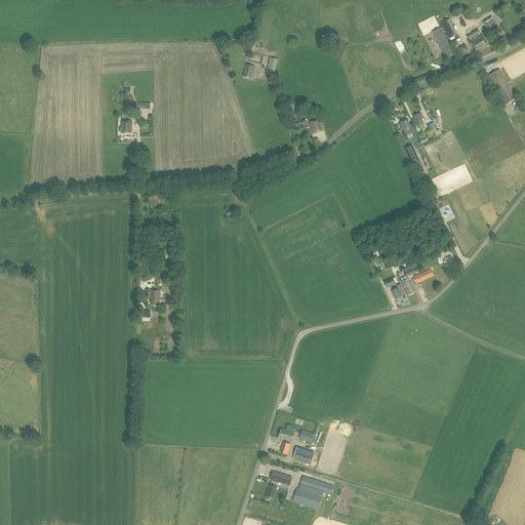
[(483,22),(488,30),(496,25),(491,16),(483,22)]
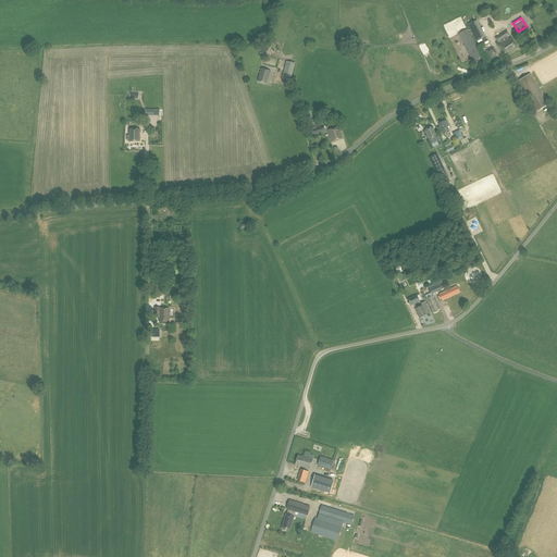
[(477,41),(485,37),(477,21),(468,25),(477,41)]
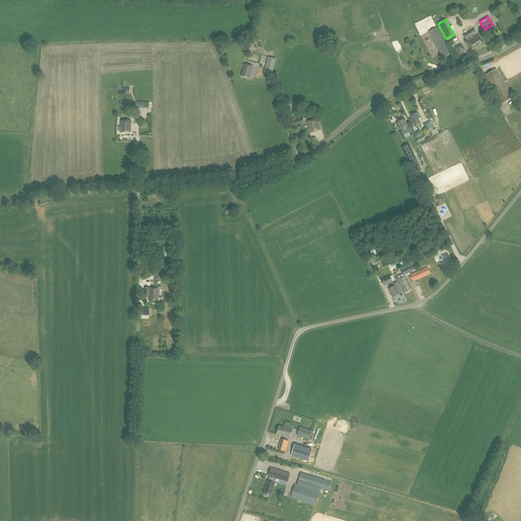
[(429,32),(442,57),(451,53),(438,27),(429,32)]
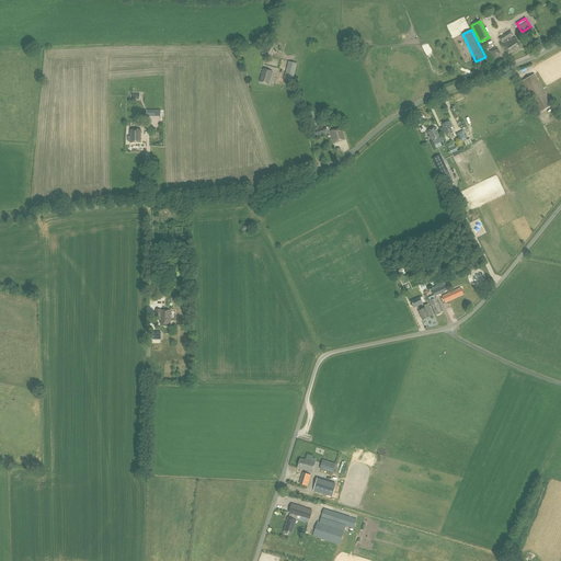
[(499,38),(502,43),(504,41),(506,44),(504,46),(511,56),(522,48),(515,38),(513,39),(511,36),(513,35),(511,31),(499,38)]
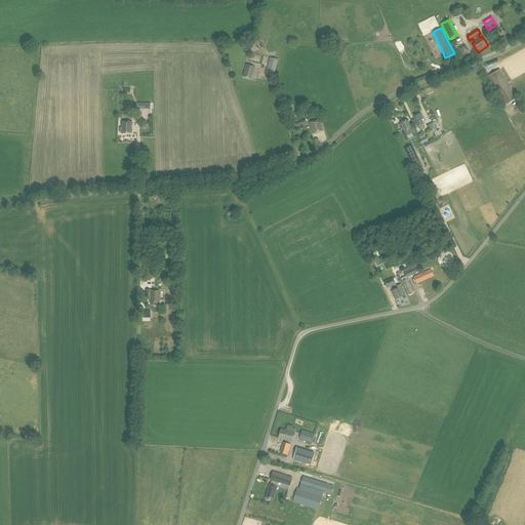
[(469,52),(465,44),(458,48),(462,55),(469,52)]
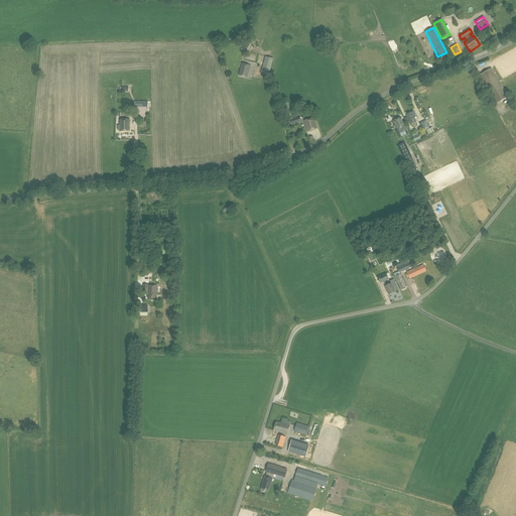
[(273,58),(265,56),(261,73),(269,75),(273,58)]
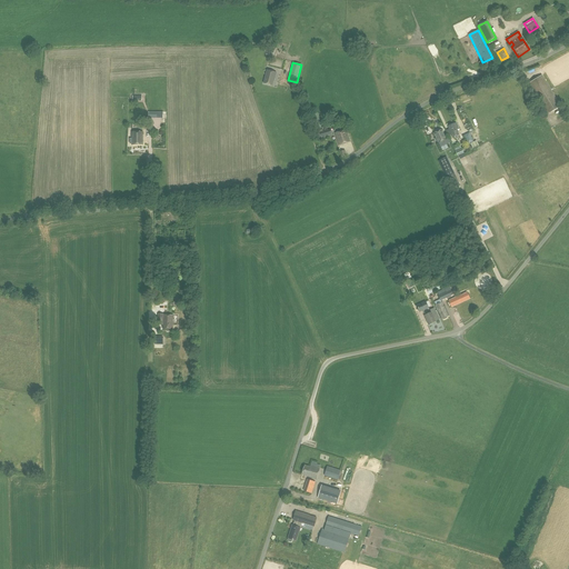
[(275,78),(277,72),(267,70),(263,83),(272,86),(275,78)]
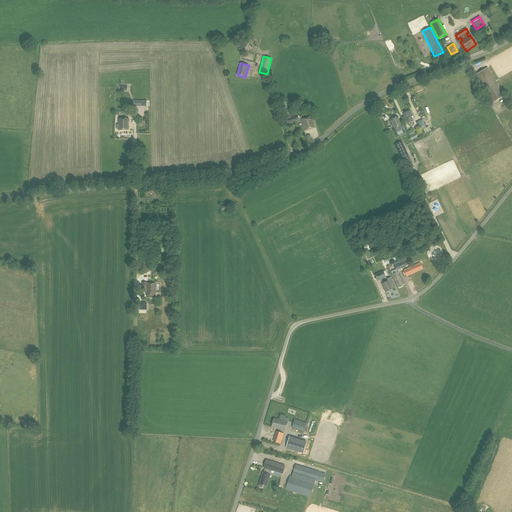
[(488,68),(476,75),(493,102),(505,95),(488,68)]
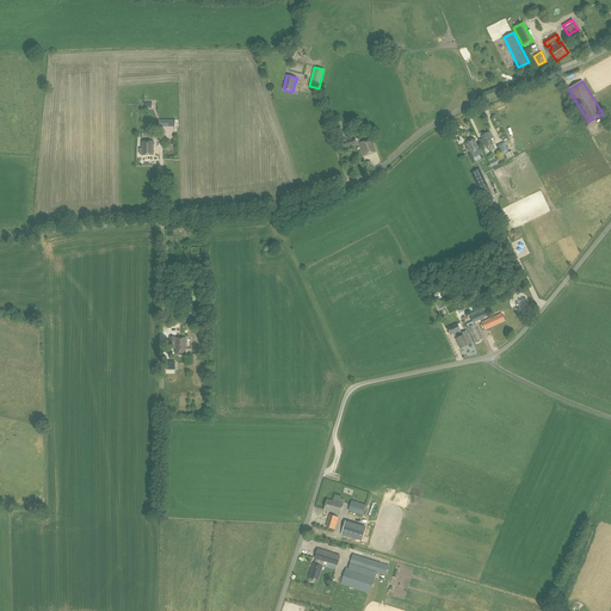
[(346,135),(341,121),(332,124),(334,131),(335,131),(337,137),(346,135)]
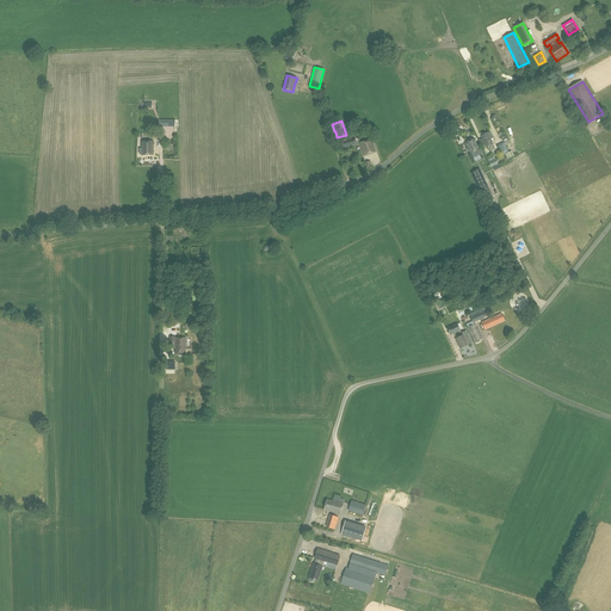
[(491,142),(492,142),(487,134),(481,136),(485,144),(487,148),(493,144),(491,142)]
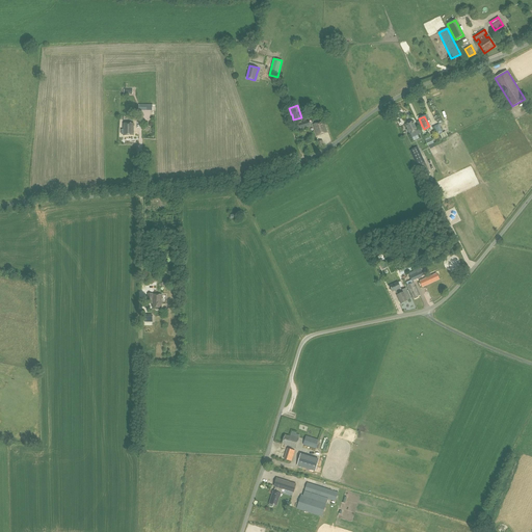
[(301,121),(298,122),(300,129),(311,126),(310,121),(307,122),(306,120),(302,121),(303,123),(302,123),(301,121)]
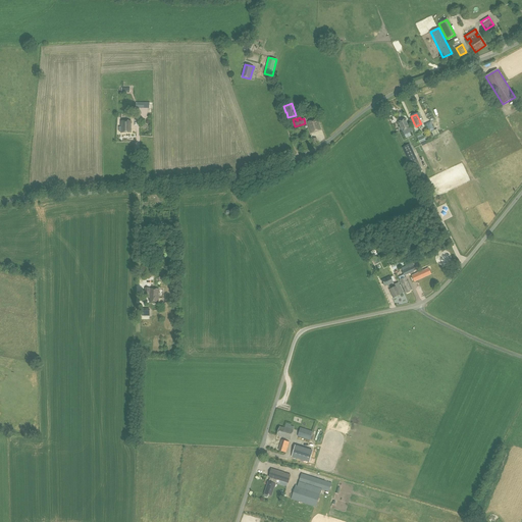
[(311,134),(321,131),(317,119),(308,122),(311,134)]
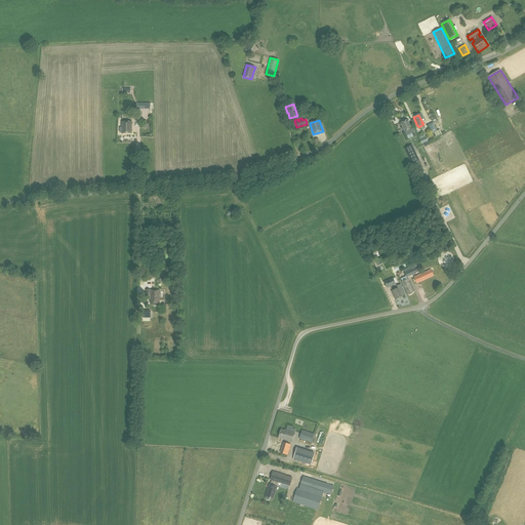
[(400,123),(402,126),(404,132),(412,128),(407,120),(400,123)]
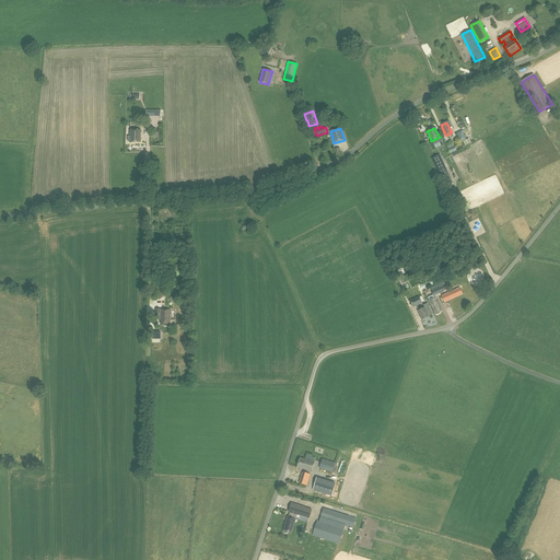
[(129,142),(140,142),(140,130),(130,130),(130,137),(129,137),(129,142)]
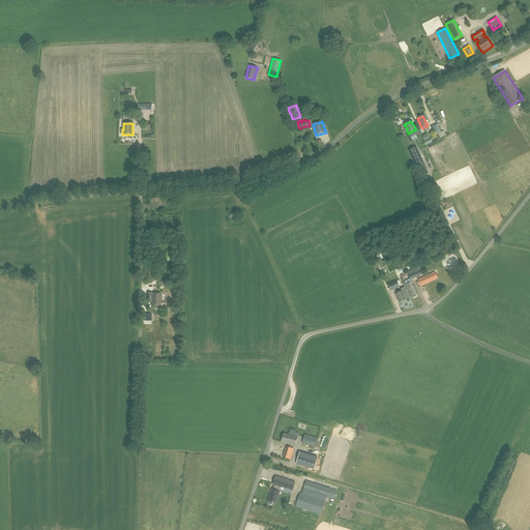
[(415,136),(417,142),(418,145),(419,144),(420,147),(427,145),(432,143),(430,138),(423,141),(422,140),(419,134),(415,136)]
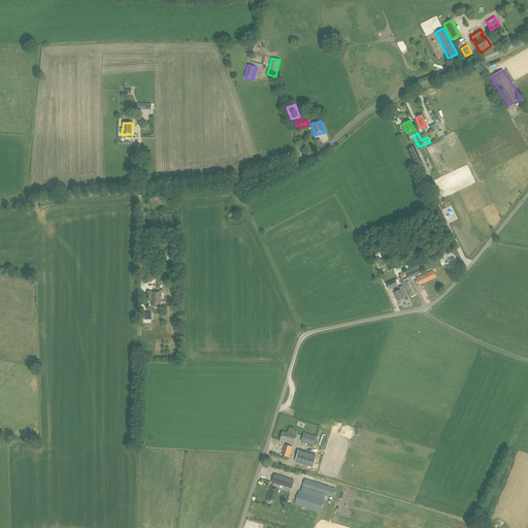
[(427,172),(415,145),(406,150),(419,175),(427,172)]
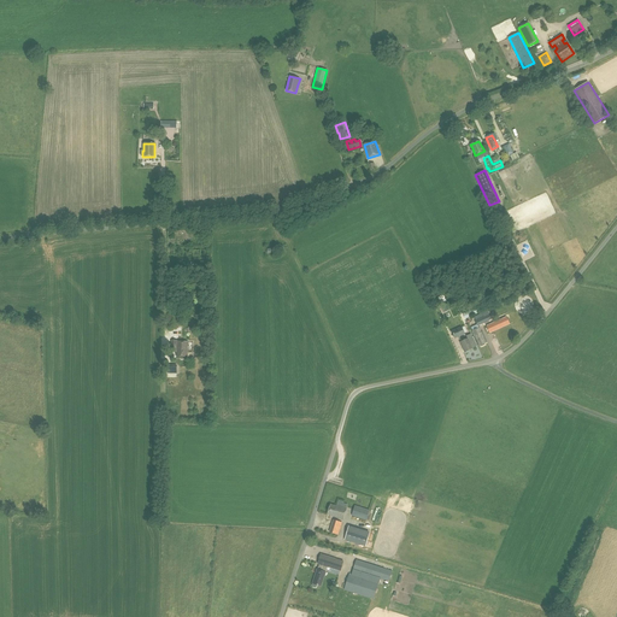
[(445,298),(444,294),(439,297),(440,300),(439,300),(441,304),(444,309),(448,306),(446,301),(445,298)]
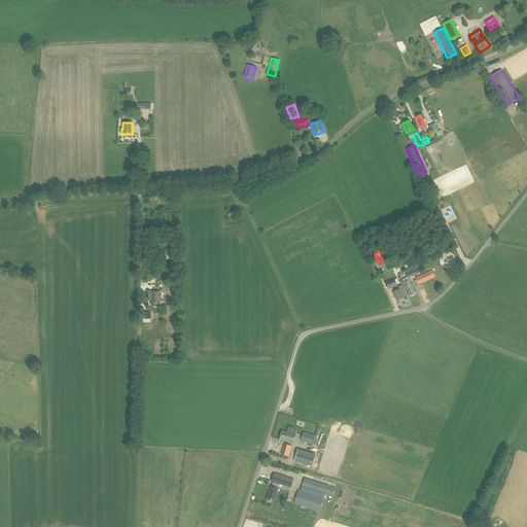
[(397,272),(403,270),(408,268),(406,262),(403,264),(403,265),(395,268),(397,272)]
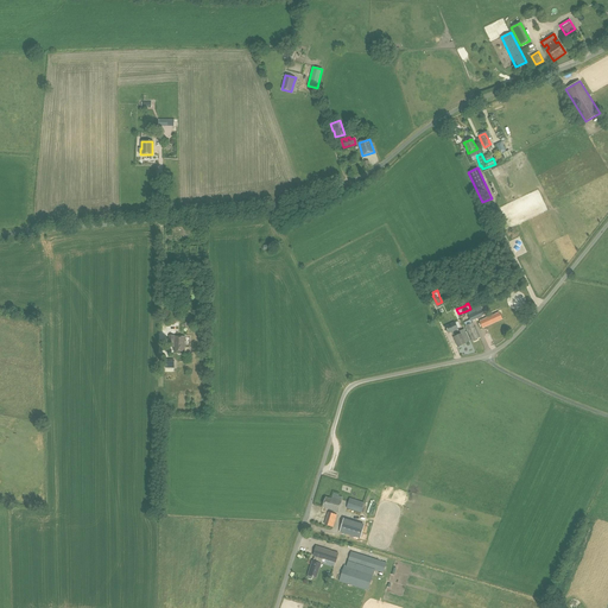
[(166,323),(176,323),(176,309),(166,309),(166,323)]
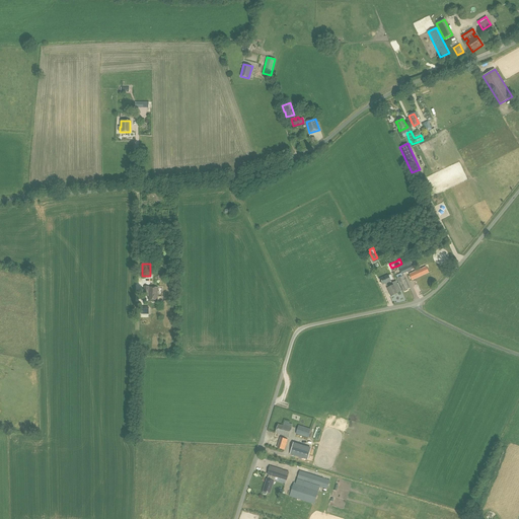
[(402,274),(413,269),(411,264),(408,266),(406,264),(398,267),(402,274)]
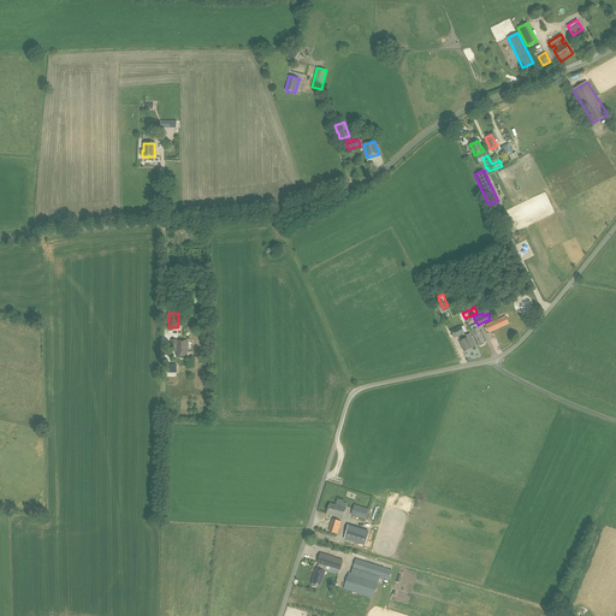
[(495,321),(486,325),(489,332),(497,329),(509,323),(505,317),(495,321)]
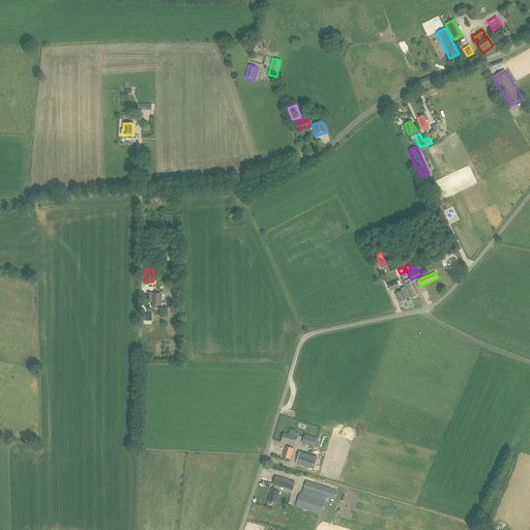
[(388,285),(390,291),(400,288),(396,282),(388,285)]
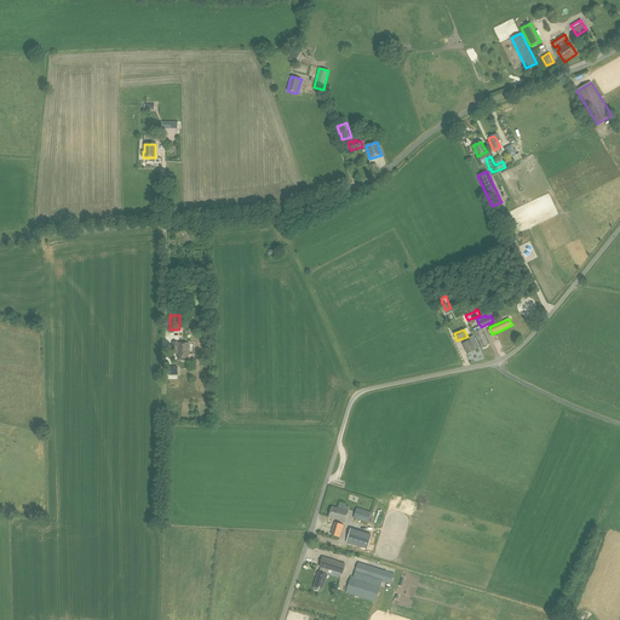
[(487,346),(487,345),(491,344),(486,333),(484,333),(482,329),(475,333),(482,348),(483,346),(483,348),(487,346)]
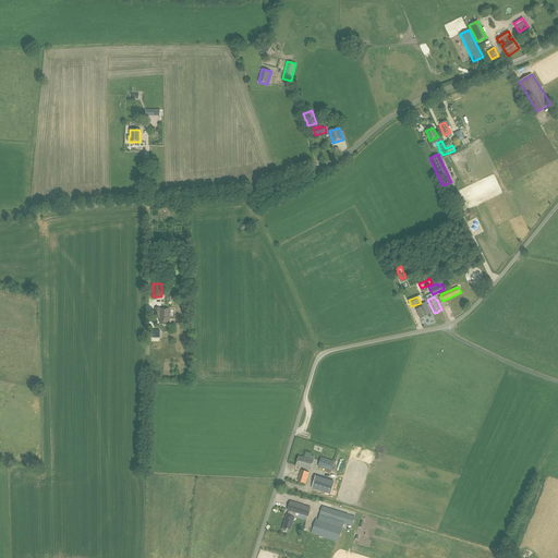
[(427,315),(427,314),(431,313),(427,305),(416,310),(420,318),(427,315)]
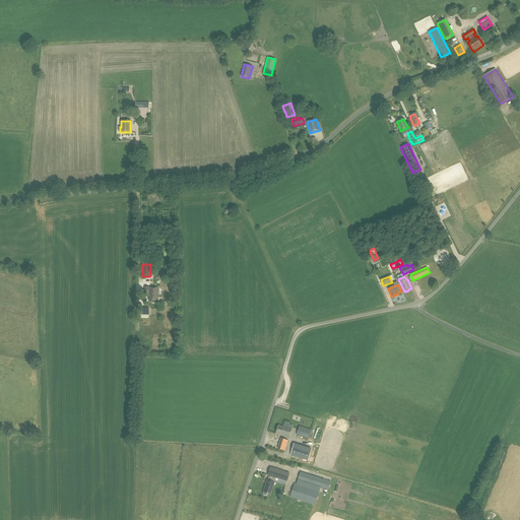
[(144,297),(149,297),(149,301),(157,301),(158,288),(149,287),(149,290),(144,290),(144,297)]
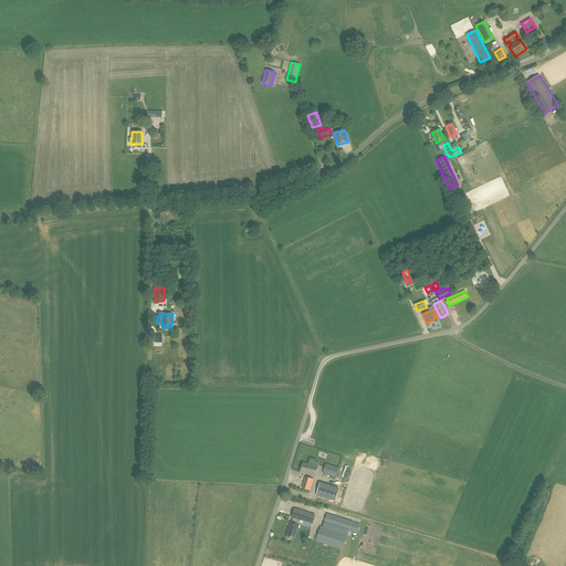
[(303,463),(301,472),(305,473),(304,473),(315,477),(317,467),(310,463),(308,464),(303,463)]
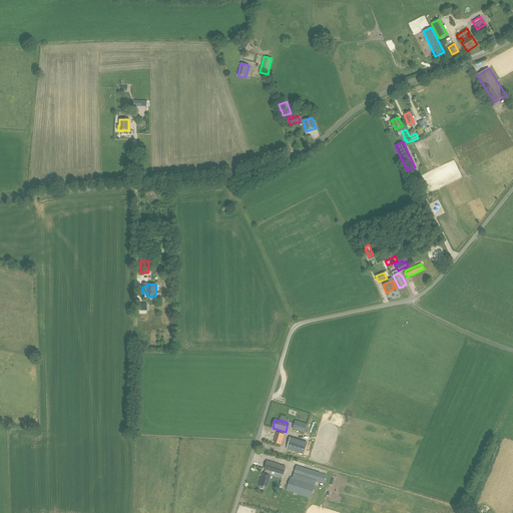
[(293,429),(305,432),(307,424),(296,421),(293,429)]
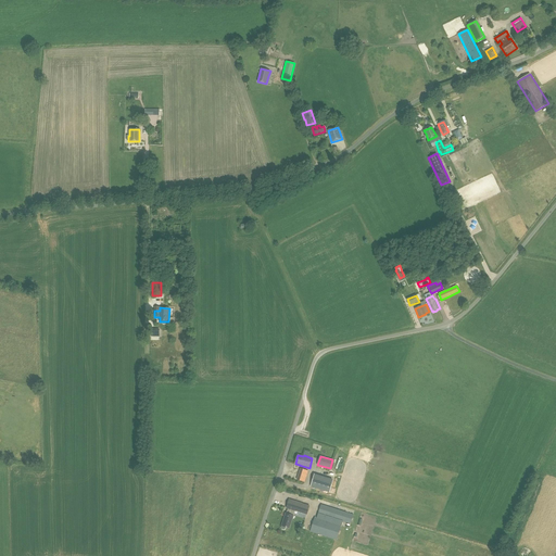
[(305,482),(308,471),(301,468),(298,480),(305,482)]
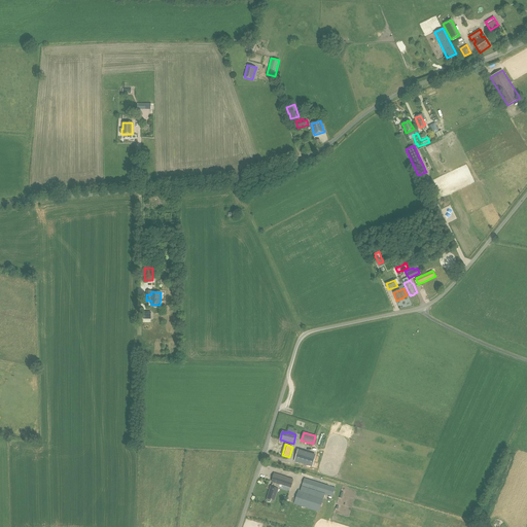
[(293,461),(307,465),(310,455),(297,450),(293,461)]
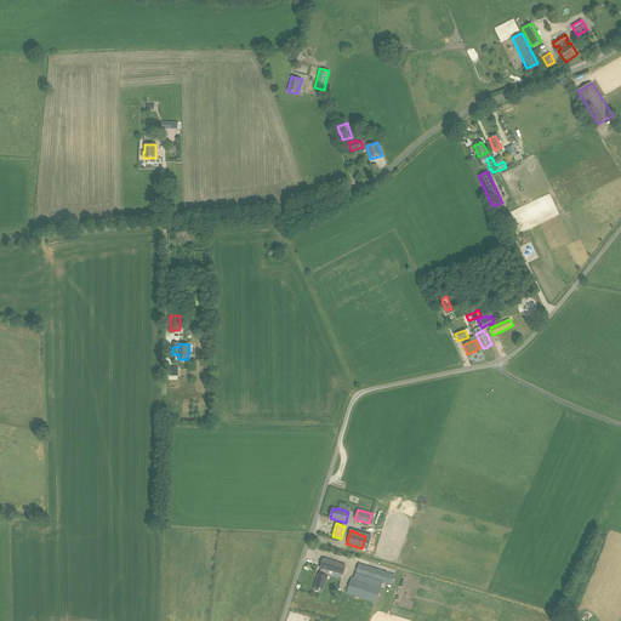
[(315,591),(317,591),(319,591),(319,588),(323,590),(328,575),(329,570),(342,575),(346,565),(323,558),(320,568),(322,568),(320,573),(319,573),(314,587),(315,587),(314,590),(315,591)]
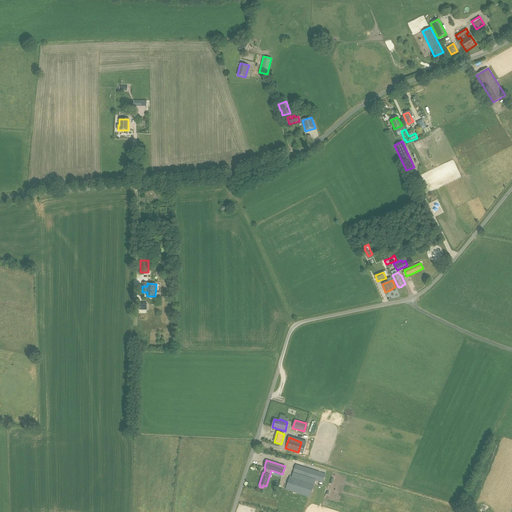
[(323,483),(326,474),(296,464),(293,473),(323,483)]
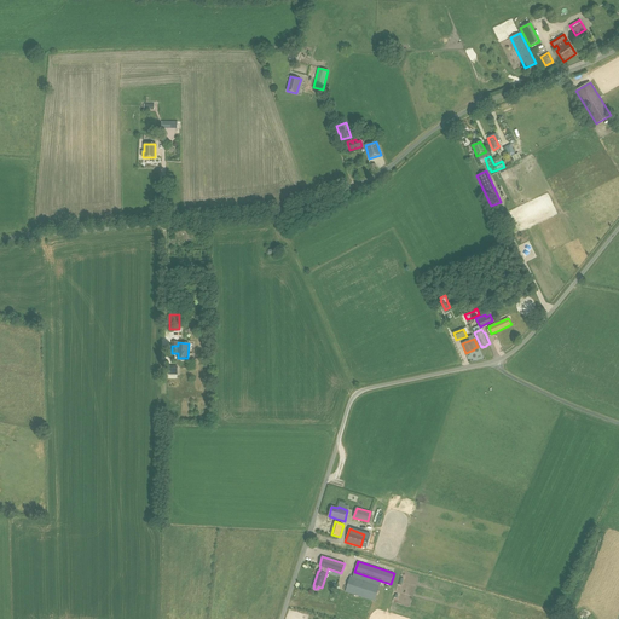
[(375,601),(380,585),(351,576),(345,593),(375,601)]
